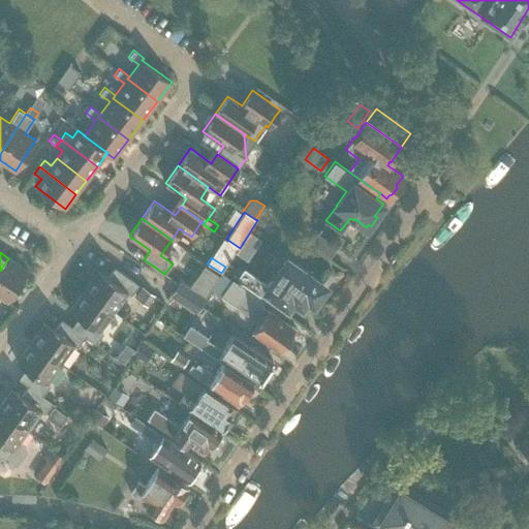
[(267,284),(244,268),(237,278),(259,294),(263,289),(287,306),(292,299),(301,305),(306,298),(309,300),(315,299),(322,288),(323,288),(322,282),(321,282),(287,257),(275,274),(275,273),(267,284)]
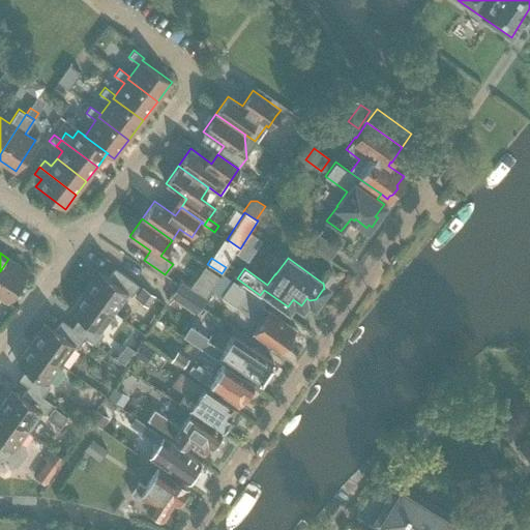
[(0,271),(0,297),(7,302),(28,271),(8,259),(0,271)]
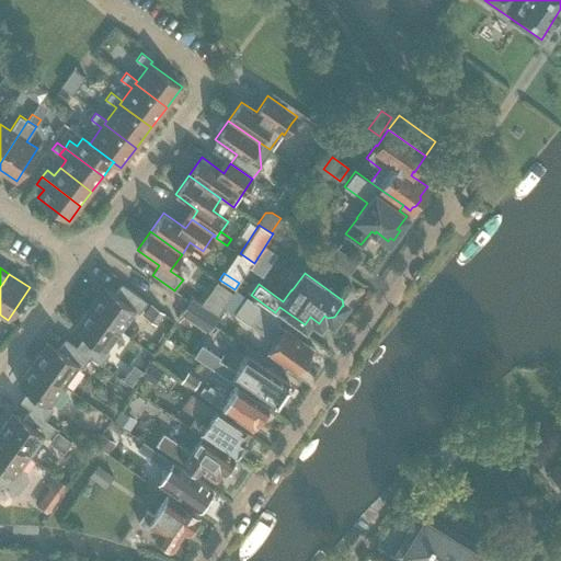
[(114,294),(103,287),(89,307),(121,330),(135,310),(138,312),(147,301),(122,283),(114,294)]
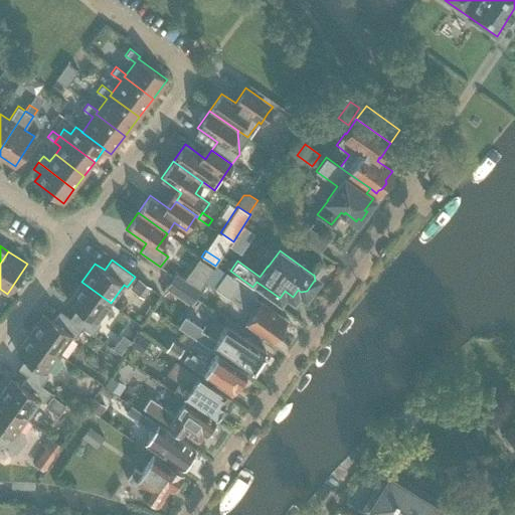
[(206,280),(205,281),(215,288),(230,299),(252,314),(246,323),(272,341),(287,320),(254,297),(256,294),(241,283),(227,273),(226,273),(216,266),(206,280)]
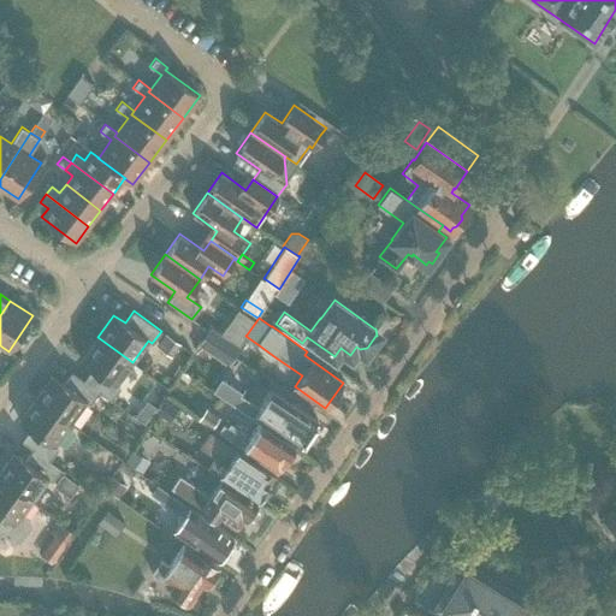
[(209,326),(199,343),(229,363),(240,348),(209,326)]
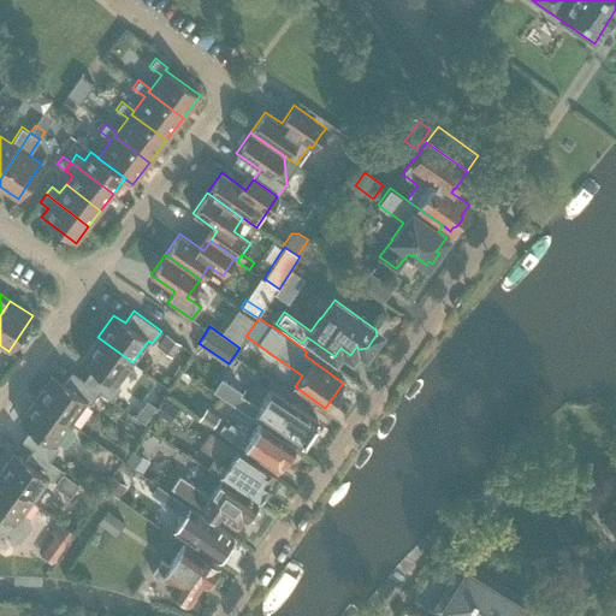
[(236,326),(227,338),(238,345),(246,336),(247,335),(236,326)]
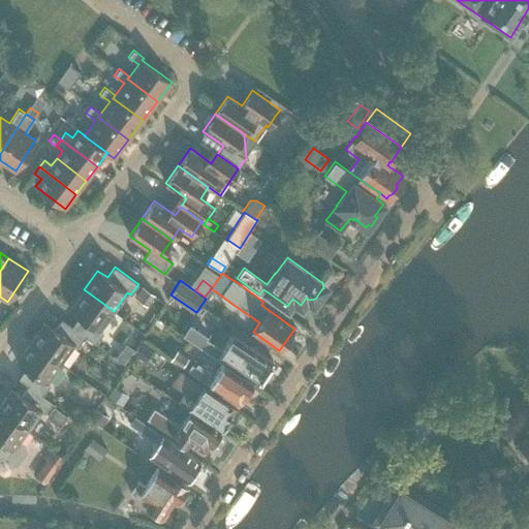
[(133,297),(147,306),(154,296),(141,285),(133,297)]
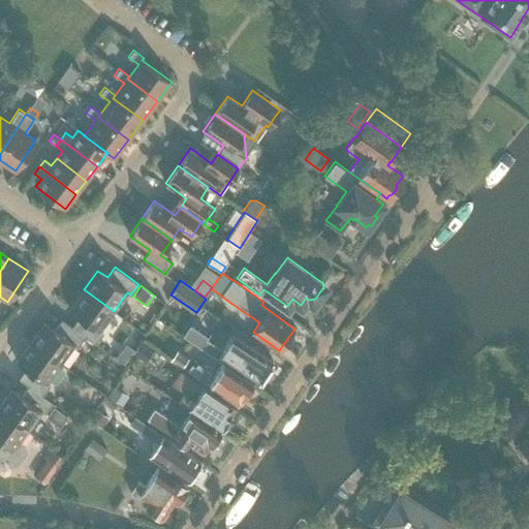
[(99,331),(114,311),(84,289),(69,309),(79,316),(71,327),(85,337),(95,344),(103,333),(99,331)]
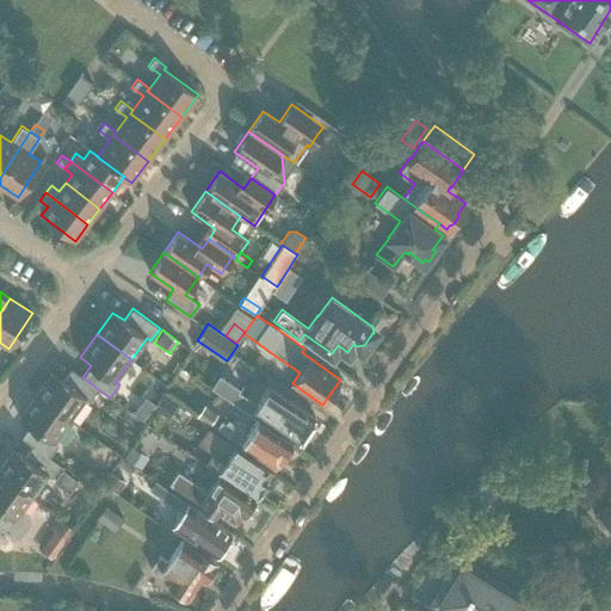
[(90,401),(98,389),(82,377),(72,369),(62,381),(51,372),(35,395),(69,420),(86,397),(90,401)]
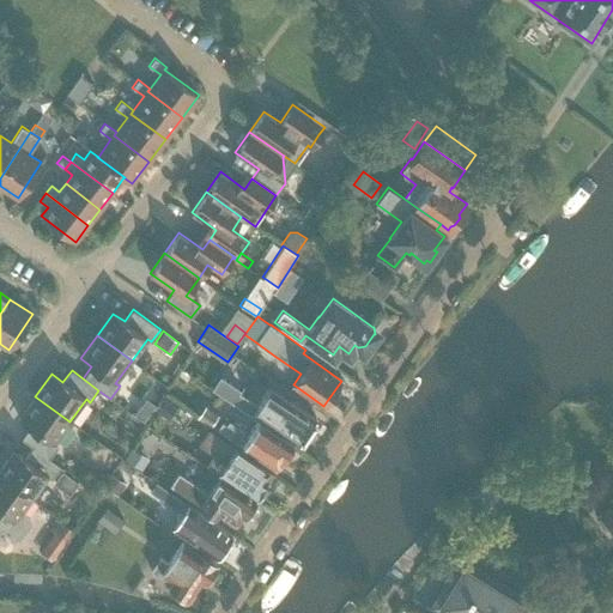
[(220,377),(212,389),(252,414),(254,411),(299,442),(316,417),(269,387),(258,405),(238,393),(241,390),(220,377)]
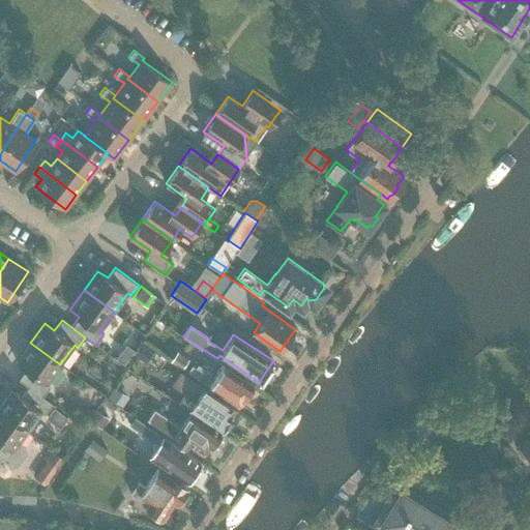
[(140,341),(133,353),(147,362),(154,350),(140,341)]
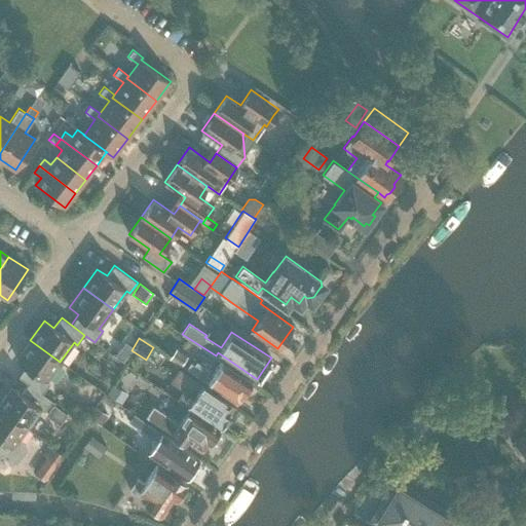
[(46,380),(60,362),(30,340),(15,360),(26,366),(19,376),(28,383),(42,393),(49,383),(46,380)]
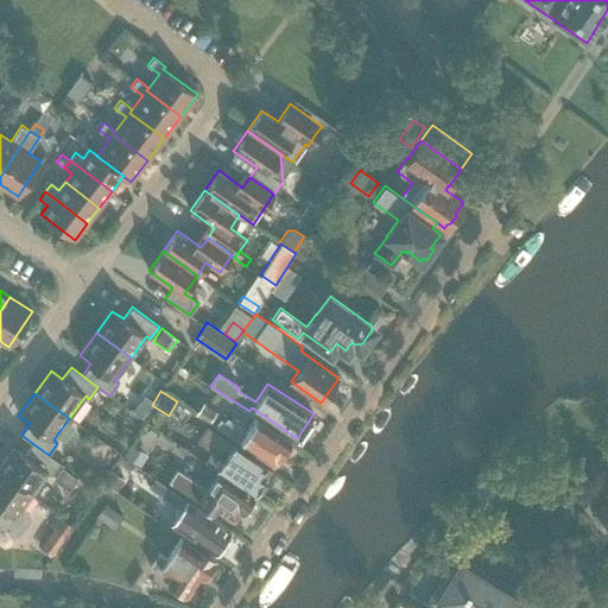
[(139,403),(133,411),(141,417),(147,410),(139,403)]
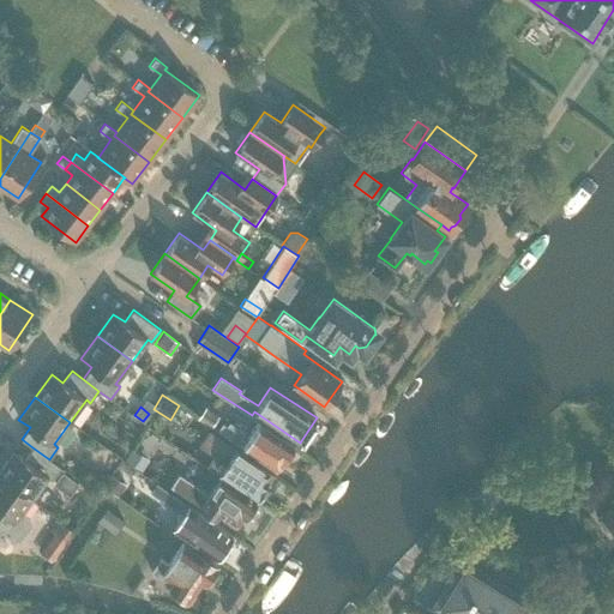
[(205,407),(197,419),(210,427),(218,416),(205,407)]
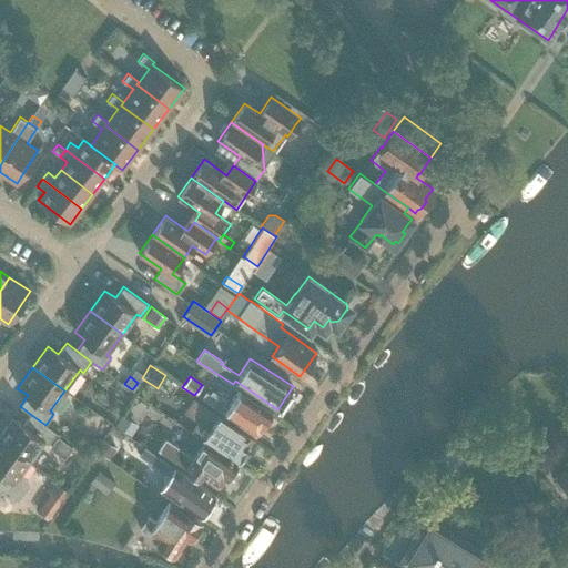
[(261,426),(266,425),(273,416),(272,416),(271,411),(240,389),(226,407),(223,405),(226,399),(212,389),(210,393),(205,391),(201,397),(255,434),(261,426)]
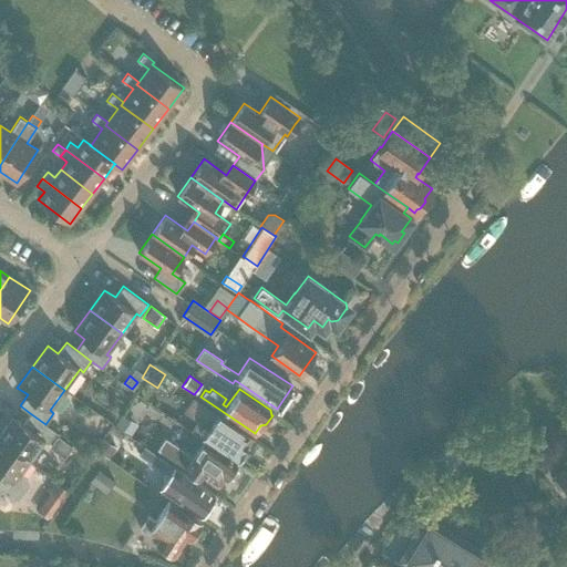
[(193,395),(183,410),(196,419),(191,428),(202,436),(237,460),(253,436),(217,413),(206,404),(198,400),(193,395)]
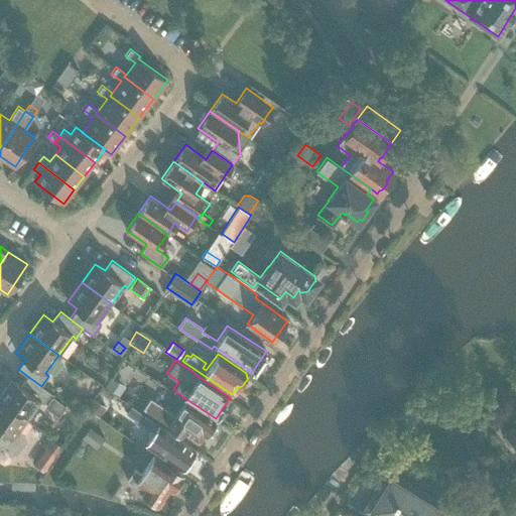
[(43,403),(50,393),(41,386),(27,376),(20,386),(11,379),(0,394),(0,400),(26,419),(40,401),(43,403)]
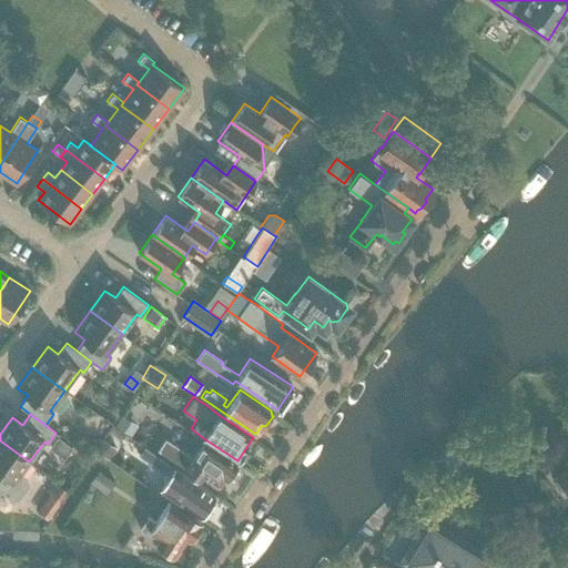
[(121,415),(114,425),(123,430),(124,432),(125,433),(132,422),(130,419),(121,415)]
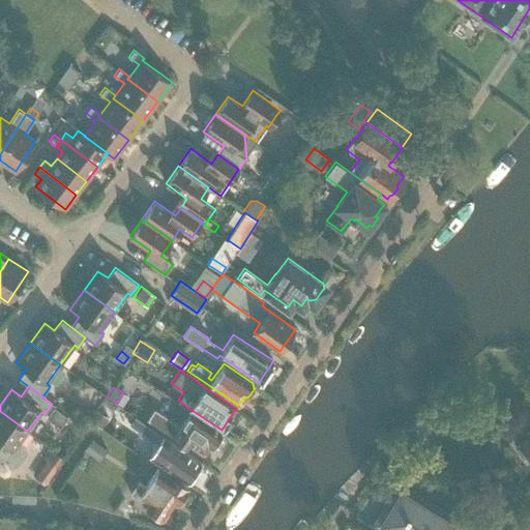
[(53,407),(46,417),(60,428),(67,417),(53,407)]
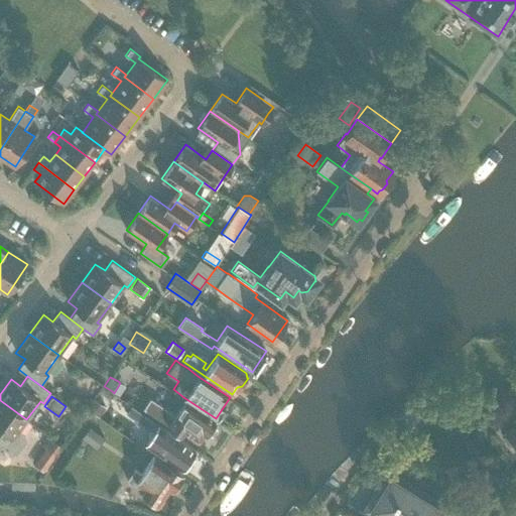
[(149,397),(142,407),(160,419),(180,434),(183,429),(201,440),(206,433),(211,432),(216,425),(216,424),(215,419),(186,399),(175,415),(167,409),(157,402),(149,397)]
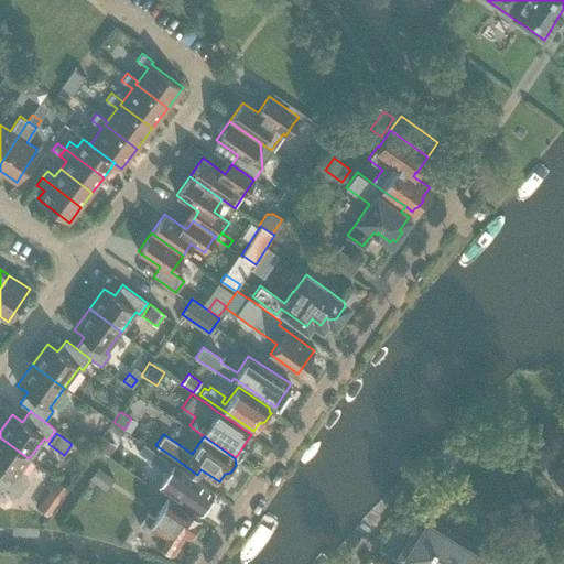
[(102,436),(96,446),(108,455),(115,445),(102,436)]
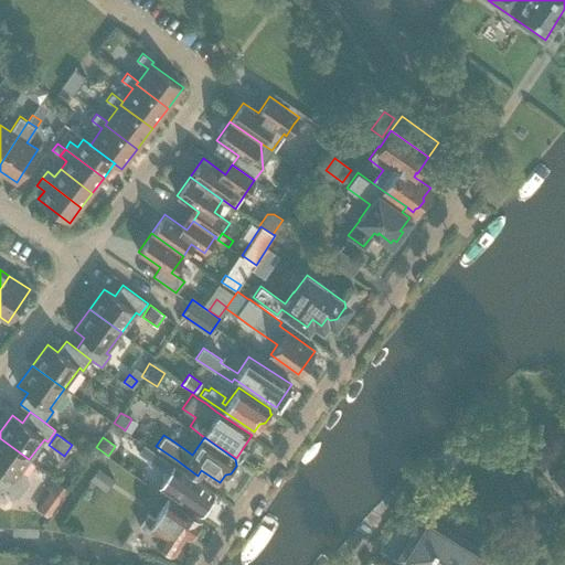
[(20,471),(29,459),(0,438),(0,489),(1,488),(12,497),(18,496),(28,482),(27,477),(20,471)]
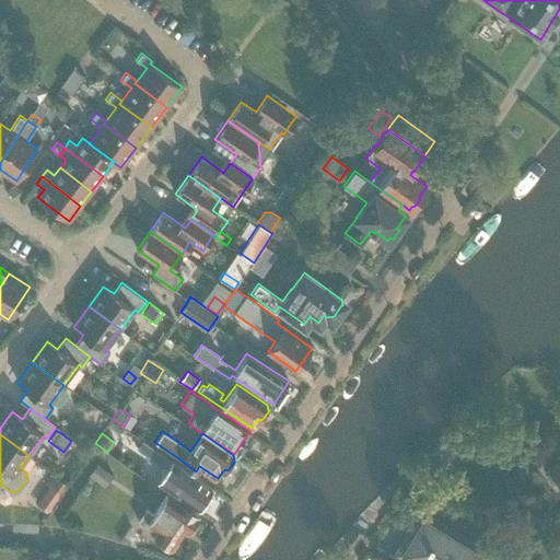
[(211,488),(172,461),(142,441),(139,445),(143,447),(141,452),(166,468),(158,481),(197,509),(198,508),(205,506),(209,499),(208,493),(211,488)]
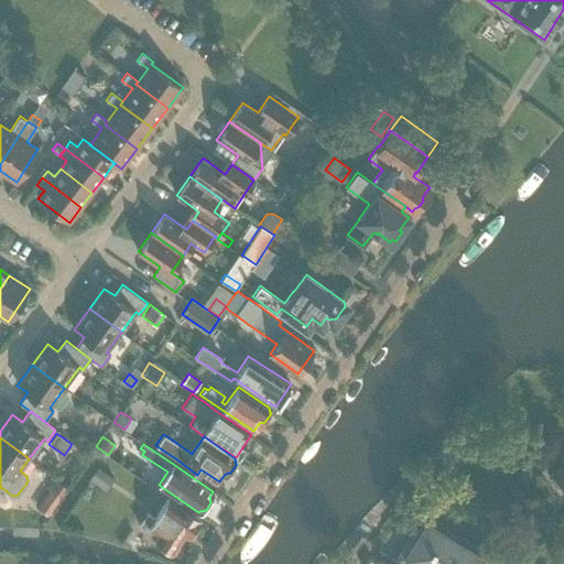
[(563,445),(563,446),(563,454),(561,457),(563,462),(563,464),(553,473),(563,487),(563,445)]
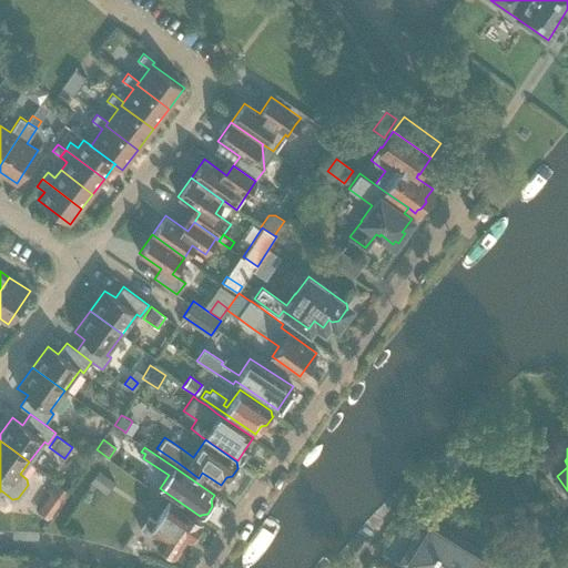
[(446,454),(442,462),(444,466),(452,470),(456,469),(460,462),(459,457),(452,453),(446,454)]
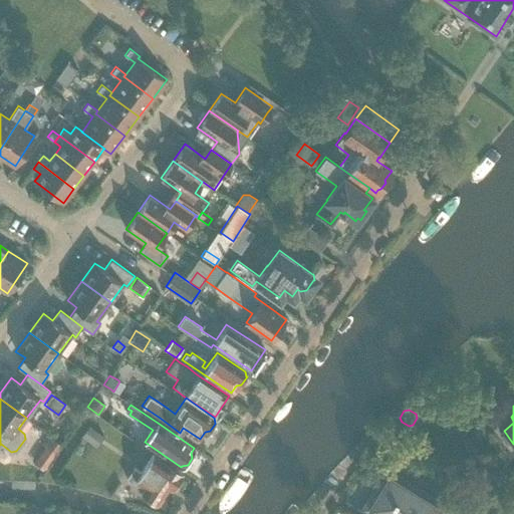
[(81,435),(95,447),(103,437),(88,426),(81,435)]
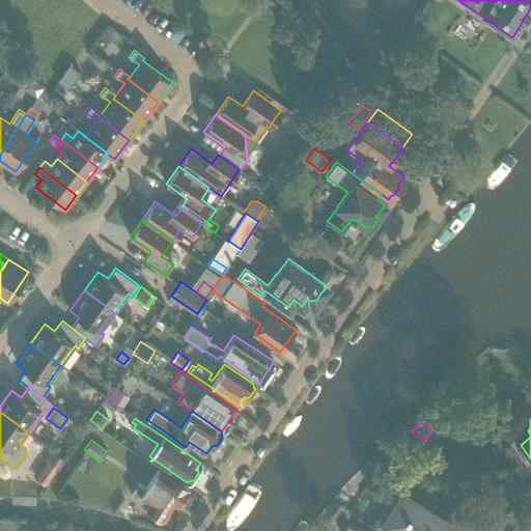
[(42,456),(56,468),(62,458),(47,448),(42,456)]
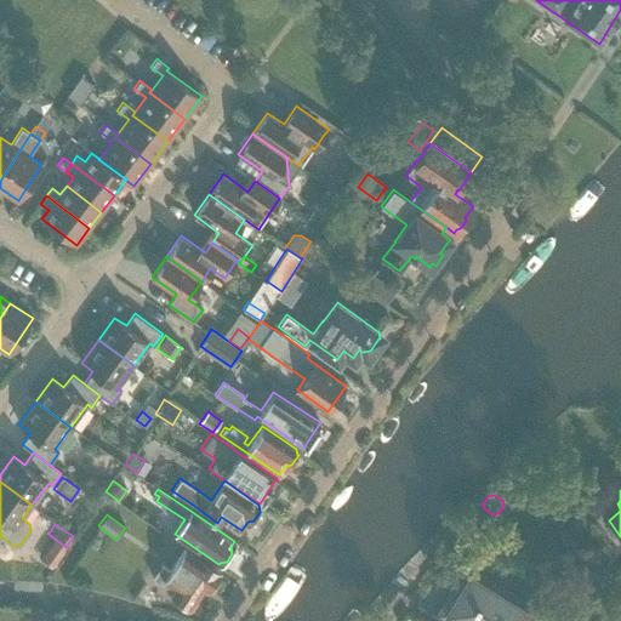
[(204,587),(208,590),(220,571),(186,548),(170,570),(161,564),(153,577),(174,591),(171,594),(189,608),(204,587)]
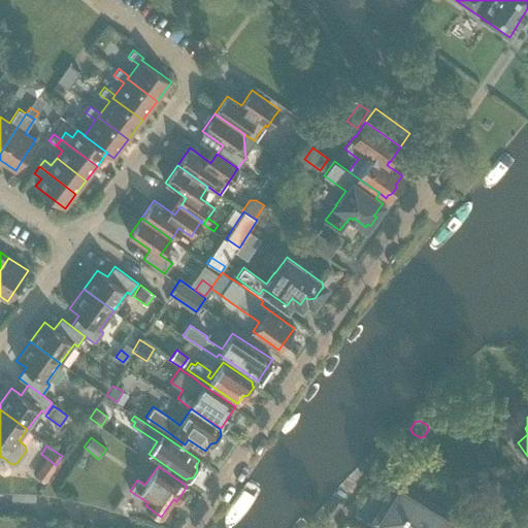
[(452,527),(458,519),(397,481),(372,522),(381,527),(452,527)]
